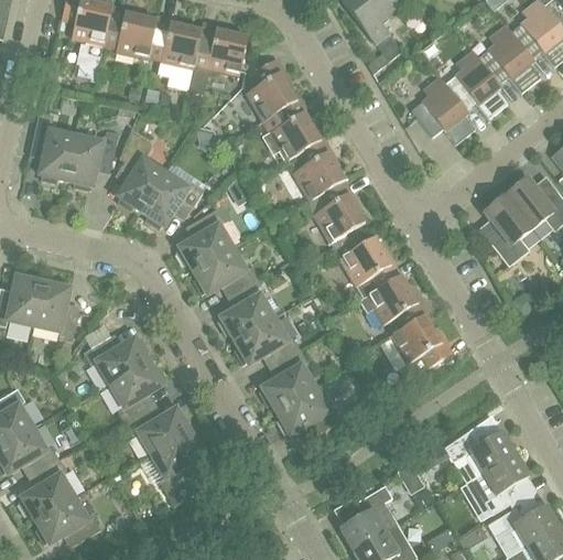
[(0,38),(2,39),(10,3),(0,0),(0,38)]
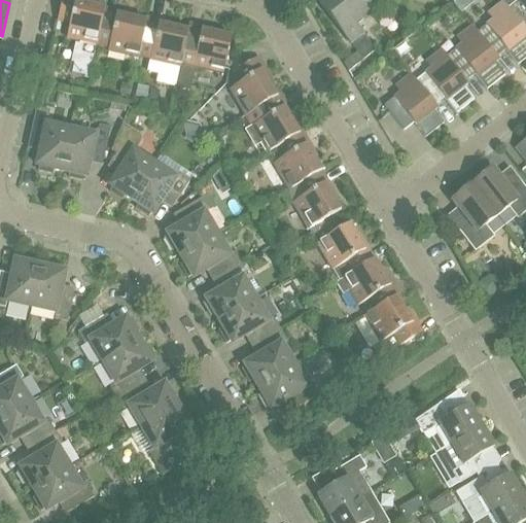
[(97,38),(104,5),(80,0),(60,0),(57,18),(69,21),(66,35),(78,38),(78,41),(77,40),(75,50),(70,71),(89,75),(94,54),(82,50),(84,41),(84,39),(96,41),(97,38)]
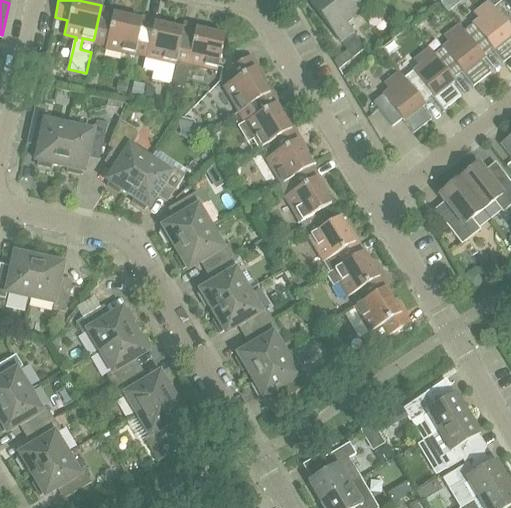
[(346,48),(333,58),(338,67),(363,46),(343,20),(361,6),(356,0),(309,0),(346,48)]
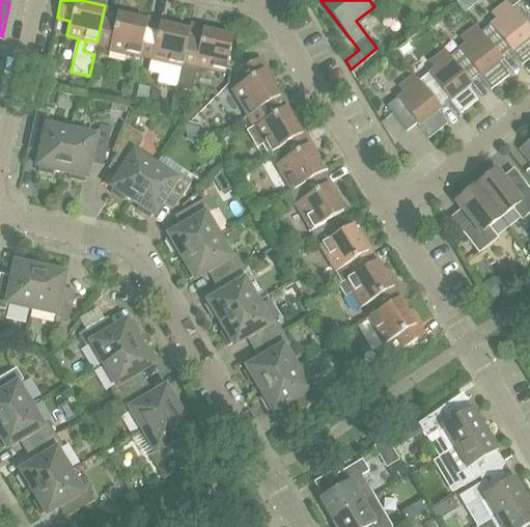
[(464,10),(470,5),(466,0),(457,0),(456,1),(464,10)]
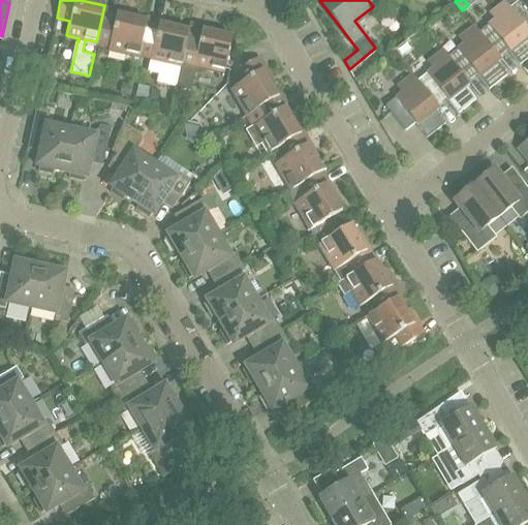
[(494,18),(478,30),(477,30),(497,55),(498,55),(507,47),(519,62),(527,55),(527,36),(527,35),(527,34),(527,30),(508,5),(504,0),(502,0),(489,10),(494,18)]
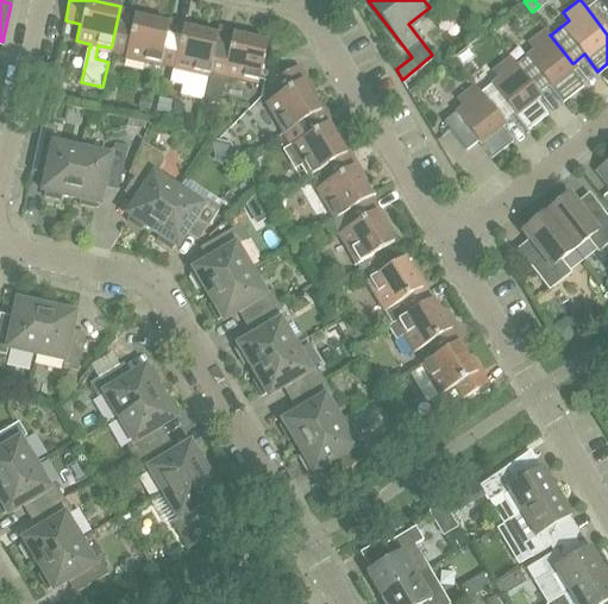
[(581,0),(585,6),(607,35),(607,0),(581,0)]
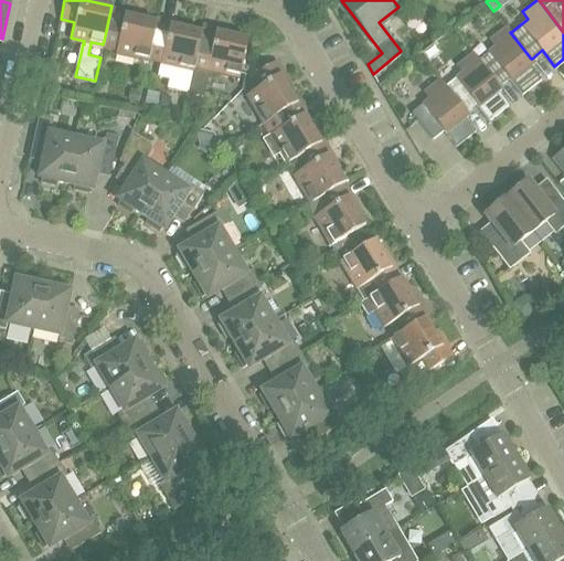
[(104,41),(103,44),(116,48),(115,52),(147,60),(148,57),(151,43),(156,17),(156,16),(155,20),(125,13),(126,9),(112,6),(104,41)]
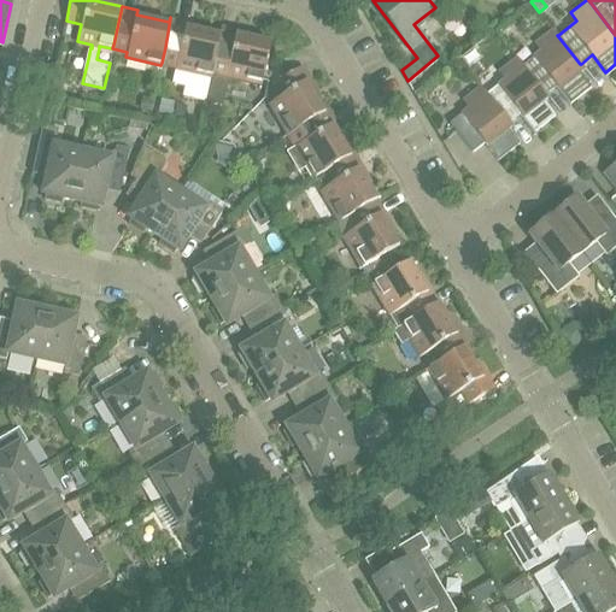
[(204,98),(210,76),(221,24),(218,33),(186,25),(187,22),(170,18),(165,47),(162,63),(175,66),(172,81),(185,83),(182,93),(204,98)]
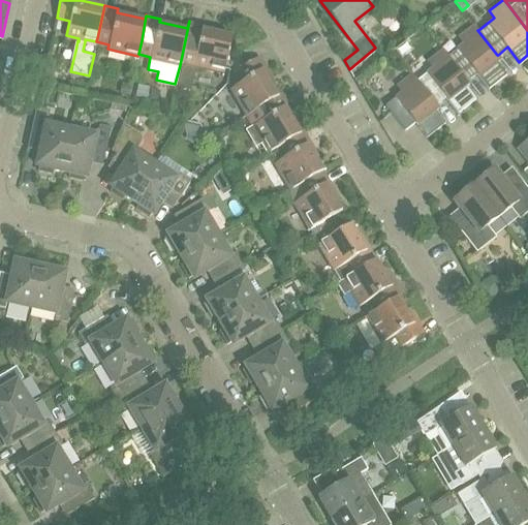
[(204,24),(189,21),(180,65),(175,84),(190,88),(195,64),(223,71),(231,34),(203,28),(204,24)]
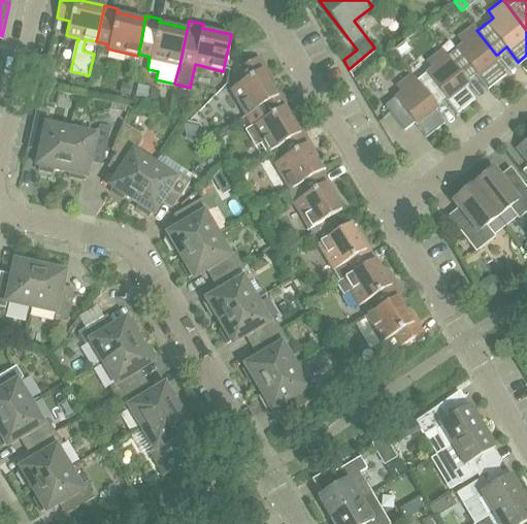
[(462,41),(447,54),(446,55),(465,78),(466,78),(475,71),(487,87),(505,72),(495,60),(499,57),(497,55),(496,55),(476,30),(478,30),(472,23),(457,35),(462,41)]
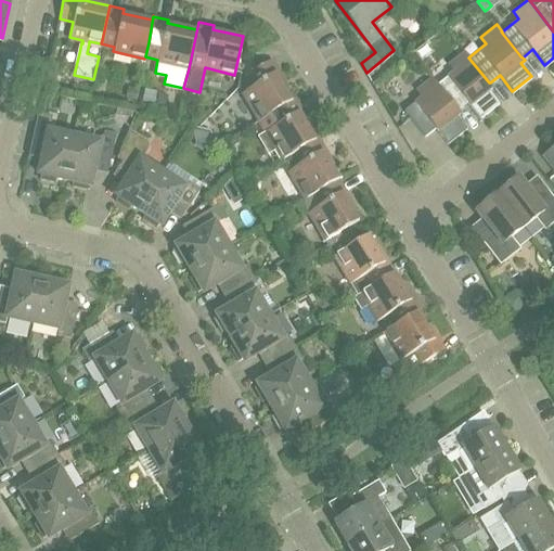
[(453,68),(437,82),(436,82),(456,109),(458,109),(467,100),(479,116),(499,102),(488,88),(492,86),(490,82),(489,82),(468,58),(469,56),(464,50),(448,62),(453,68)]
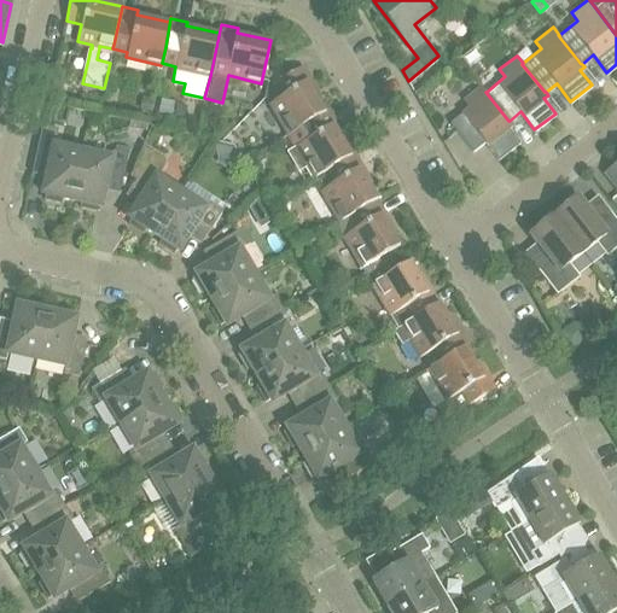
[(302,123),(329,107),(327,107),(324,109),(307,81),(310,79),(302,64),(277,80),(284,93),(268,101),(287,133),(302,123)]
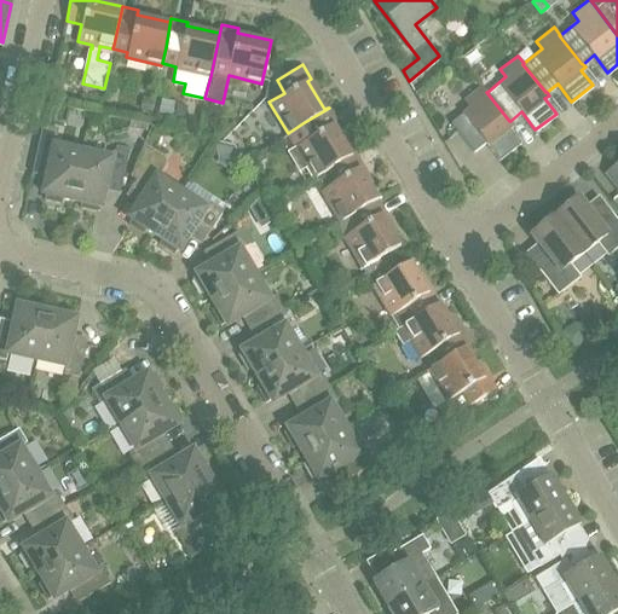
[(513,123),(510,121),(509,121),(486,92),(487,92),(481,85),(465,98),(469,105),(450,121),(473,150),(485,140),(500,158),(520,142),(508,127),(513,123)]
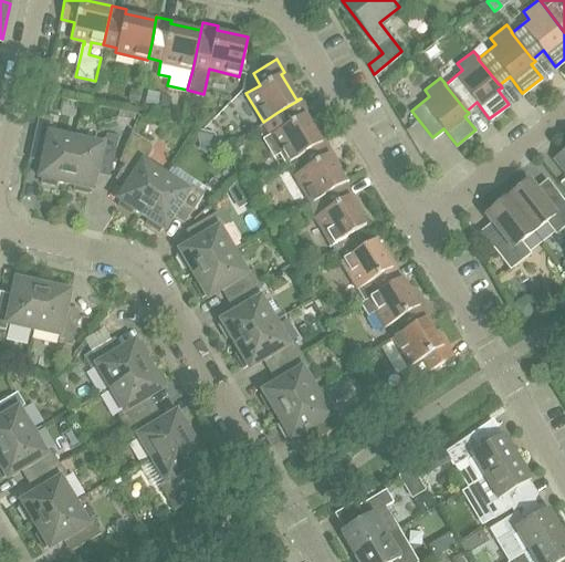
[(279,166),(301,153),(324,138),(321,139),(305,114),(309,112),(301,99),(276,113),(263,122),(270,133),(262,137),(279,166)]
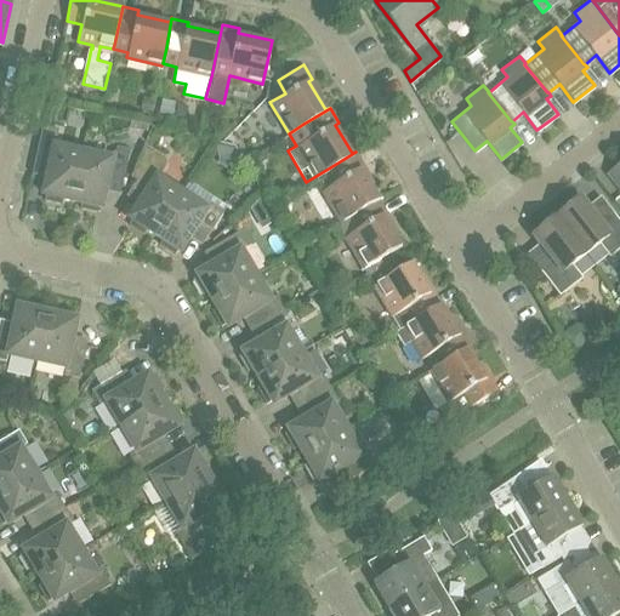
[(72,198),(83,150),(53,143),(57,126),(43,124),(32,167),(47,170),(43,192),(45,192),(44,198),(61,201),(62,195),(72,198)]
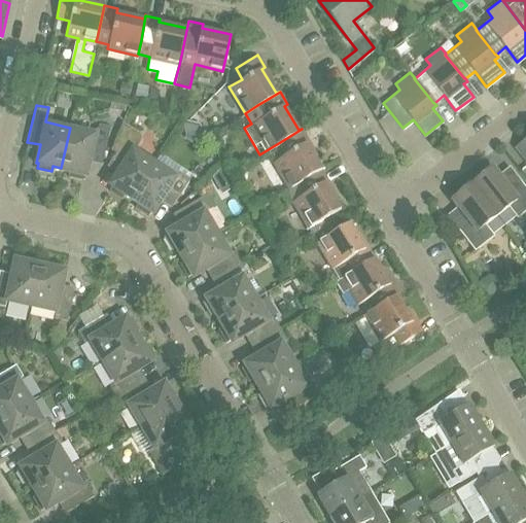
[(184,132),(185,133),(194,138),(196,138),(197,138),(199,138),(201,138),(202,137),(203,136),(203,135),(206,134),(199,121),(185,118),(184,121),(183,120),(183,124),(182,125),(183,127),(183,129),(184,131),(184,132)]
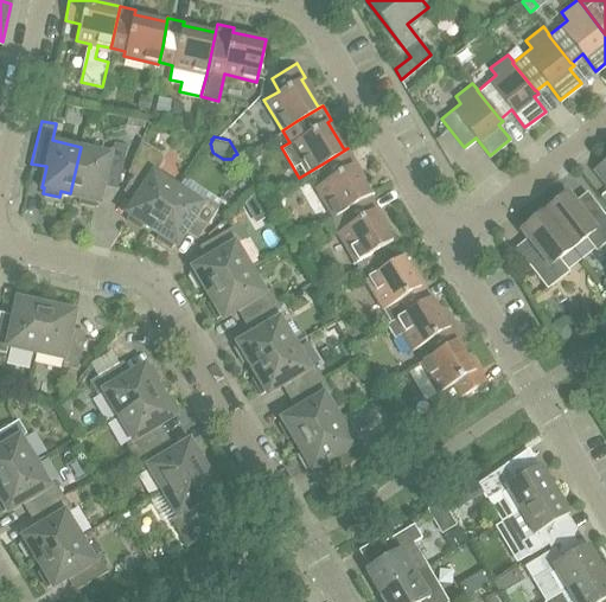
[(142,222),(151,226),(177,186),(153,171),(163,157),(161,152),(140,139),(127,170),(133,173),(125,185),(138,193),(126,211),(128,212),(126,217),(139,226),(142,222)]
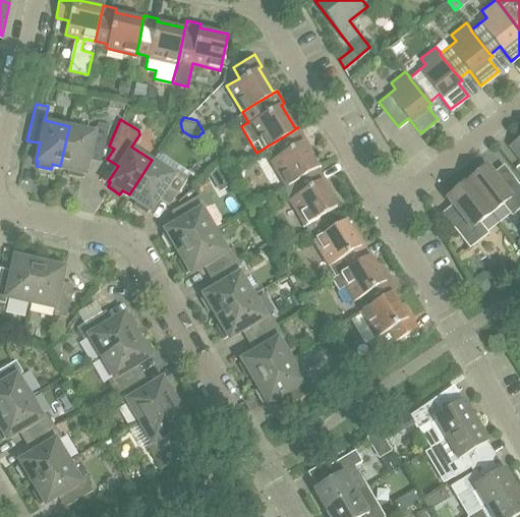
[(93,131),(69,126),(60,166),(68,168),(67,173),(80,176),(81,171),(84,172),(89,154),(101,157),(109,122),(98,120),(96,125),(94,125),(93,131)]
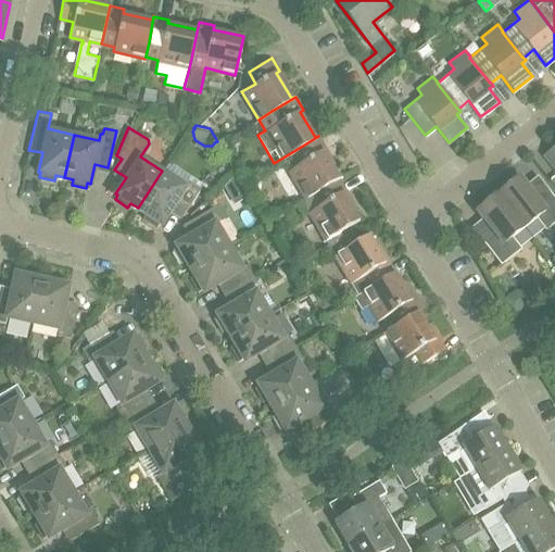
[(301,199),(339,177),(323,151),(326,149),(318,136),(295,150),(302,162),(288,170),(304,197),(301,199)]
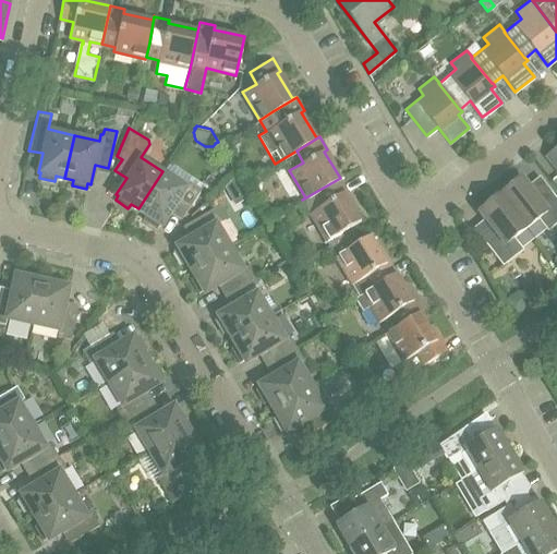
[(556,169),(556,145),(545,155),(556,169)]
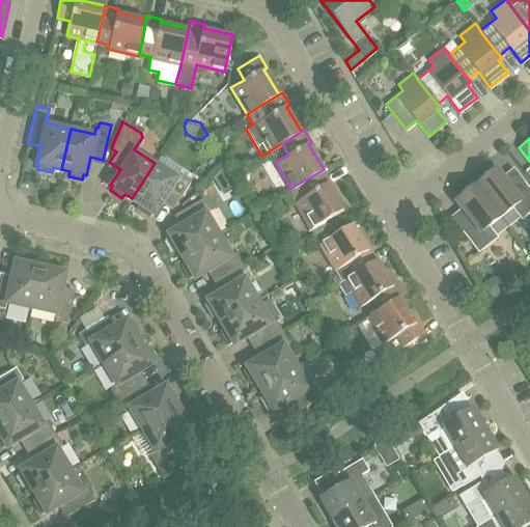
[(175,176),(155,163),(132,198),(139,203),(136,207),(148,215),(150,211),(154,213),(163,197),(174,203),(191,178),(178,171),(175,176)]
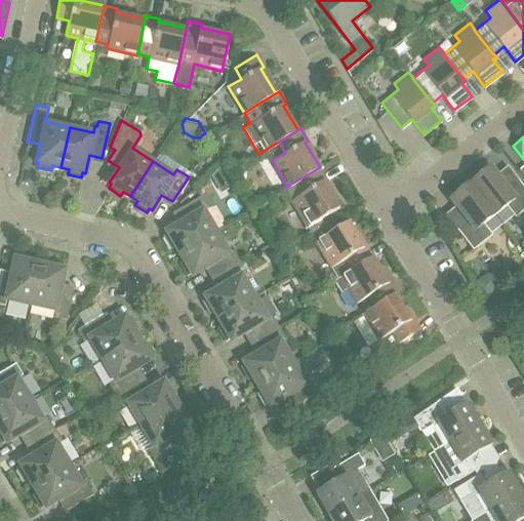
[(490,166),(470,182),(494,212),(506,204),(515,215),(523,207),(523,186),(520,181),(509,189),(490,166)]
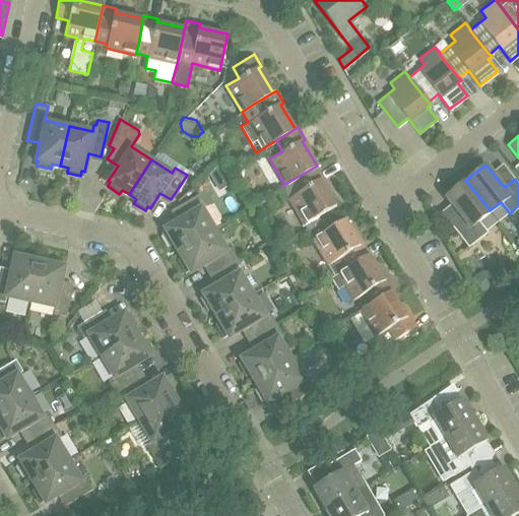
[(324,178),(317,166),(281,186),(304,223),(335,204),(321,180),(324,178)]
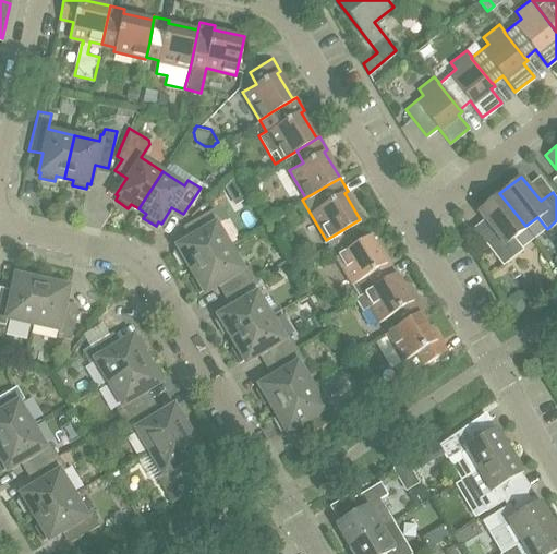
[(513,236),(525,226),(499,193),(479,209),(497,235),(486,243),(503,264),(523,248),(513,236)]
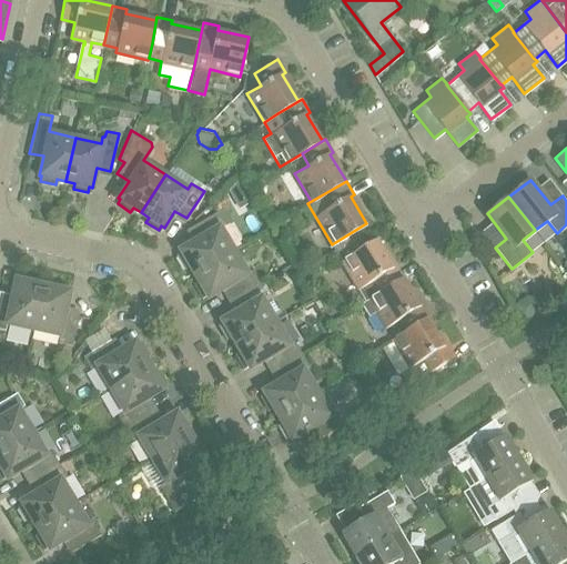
[(189,264),(193,272),(232,250),(219,227),(225,223),(218,210),(190,227),(196,239),(180,249),(181,251),(176,254),(184,267),(189,264)]
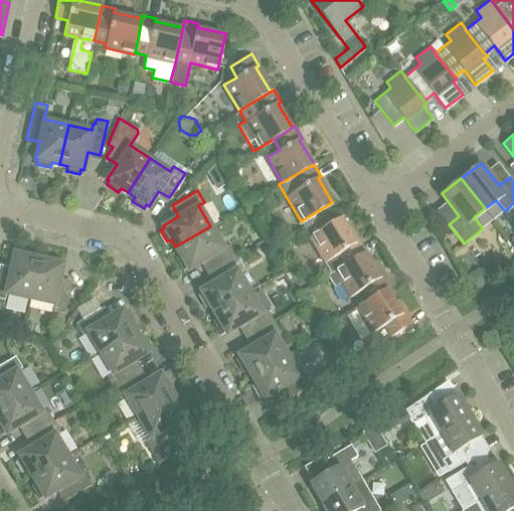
[(331,273),(365,251),(358,239),(355,241),(340,216),(309,235),(331,273)]
